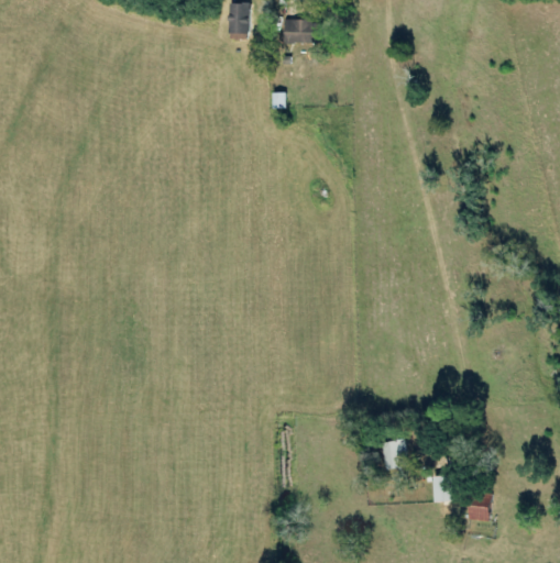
[(249,39),(250,2),(229,2),(228,39),(249,39)]
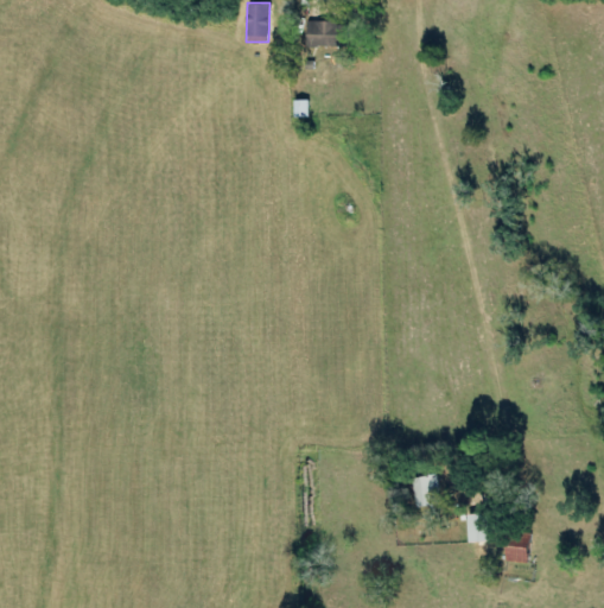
[(305,45),(345,46),(347,23),(312,21),(311,32),(305,32),(305,45)]
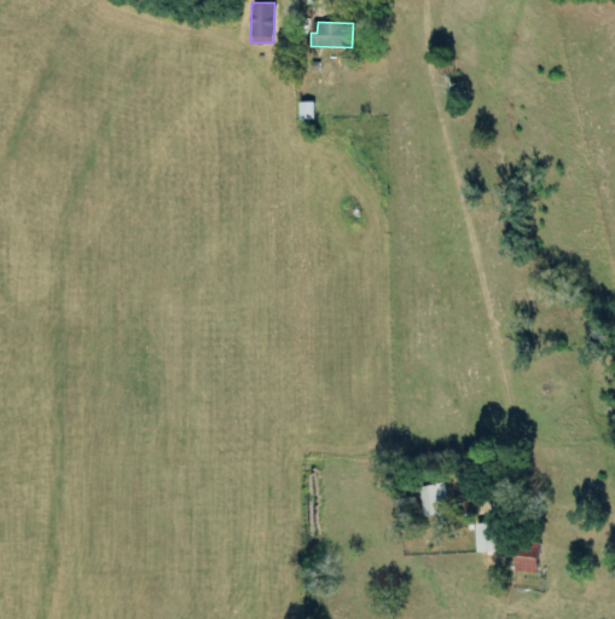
[(313,119),(313,102),(299,102),(299,119),(313,119)]
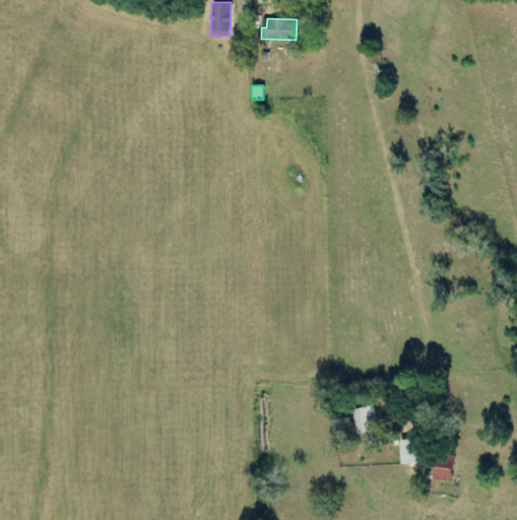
[(351,408),(357,433),(376,430),(371,404),(351,408)]
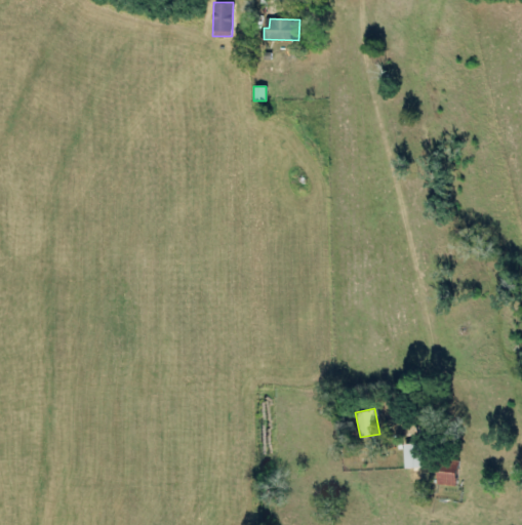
[(422,443),(404,443),(404,468),(423,467),(422,443)]
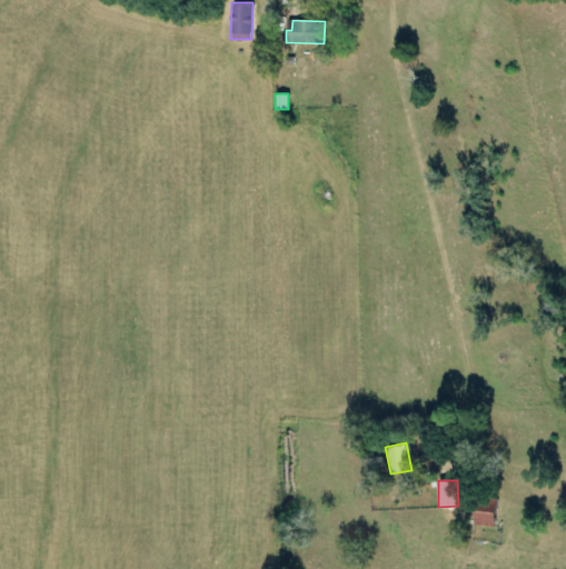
[(495,510),(476,506),(472,522),(490,528),(495,510)]
